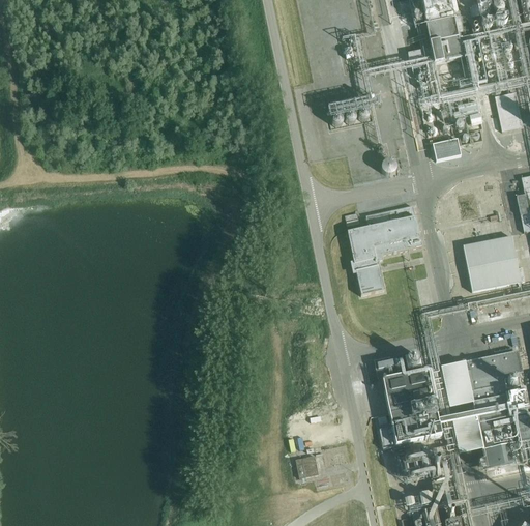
[(354,46),(347,48),(349,55),(355,53),(354,46)]
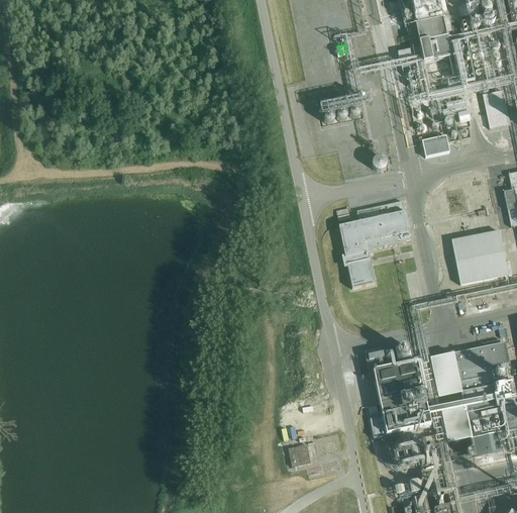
[(320,98),(329,120),(345,114),(343,108),(364,100),(358,87),(336,96),(334,92),(320,98)]
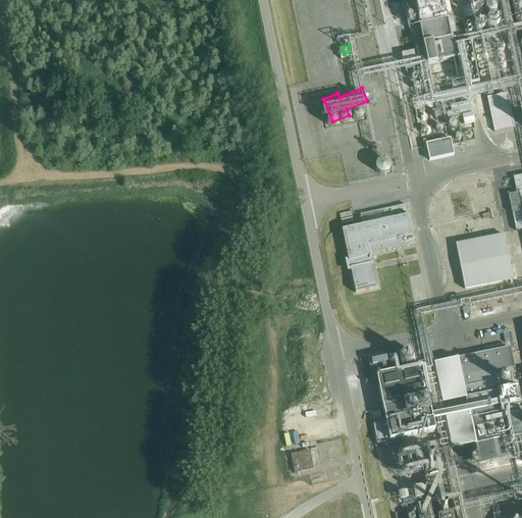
[(496,128),(516,124),(508,90),(488,94),(496,128)]
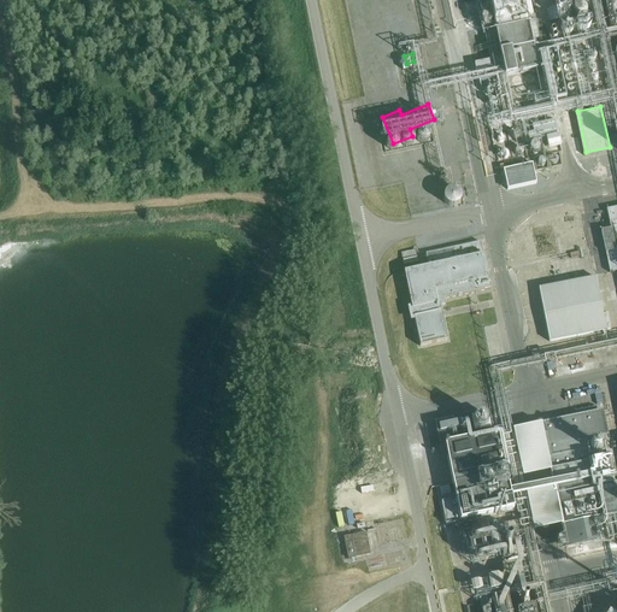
[(532,160),(503,166),(506,187),(536,180),(534,171),(534,169),(534,168),(533,166),(532,160)]
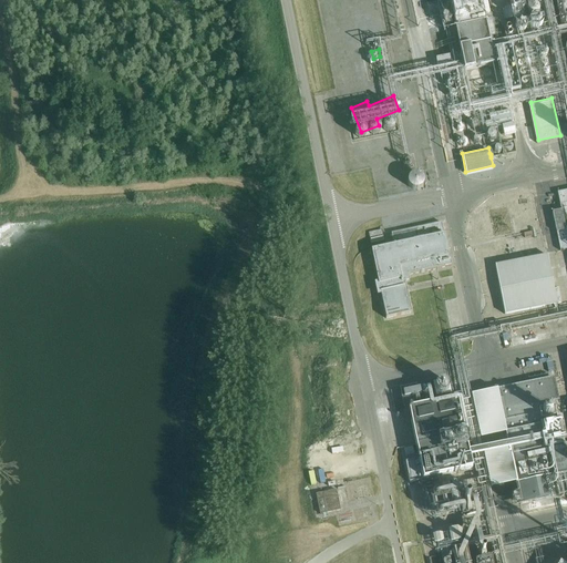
[(420,166),(410,173),(419,186),(429,180),(420,166)]
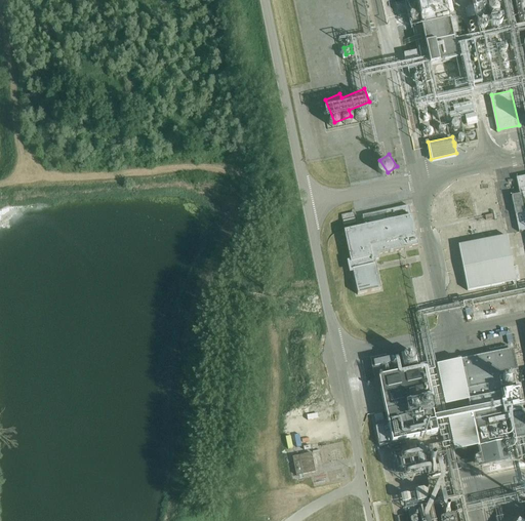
[(514,191),(520,226),(524,225),(524,170),(518,172),(521,189),(514,191)]
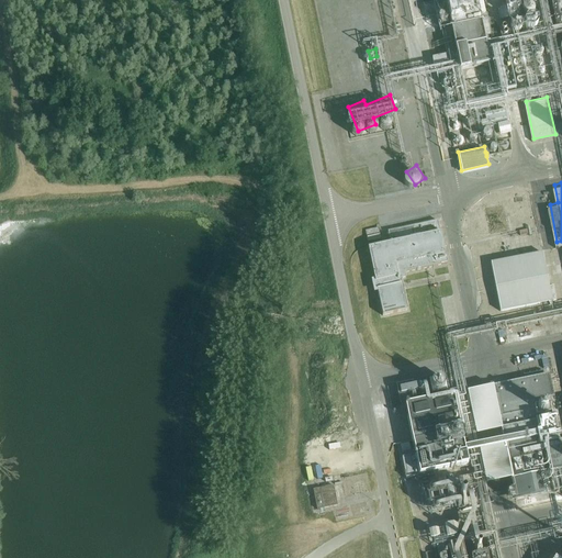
[(519,201),(534,198),(530,185),(517,188),(519,201)]
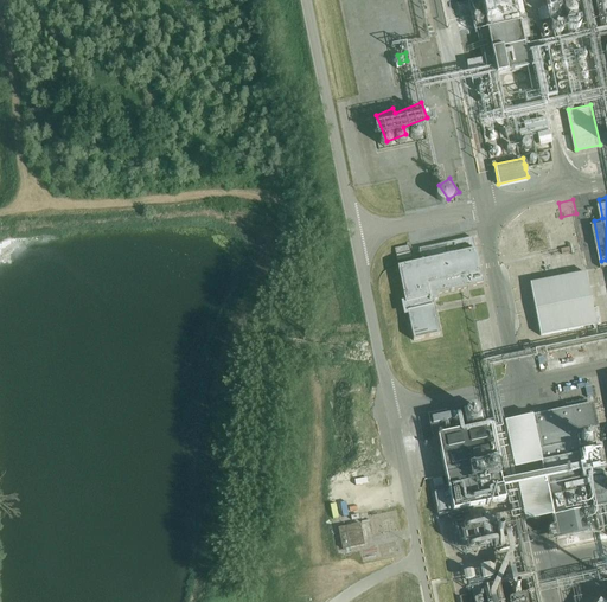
[(522,207),(523,222),(544,219),(543,206),(522,207)]
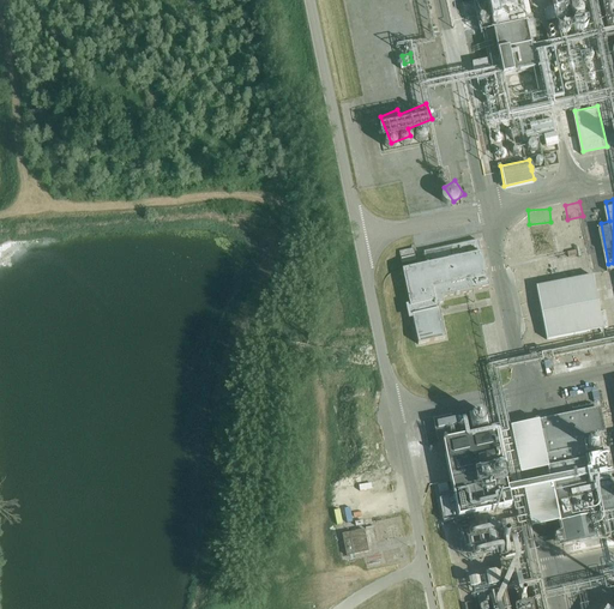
[(402,267),(411,314),(438,308),(437,303),(443,302),(441,295),(488,285),(479,237),(425,248),(427,263),(402,267)]
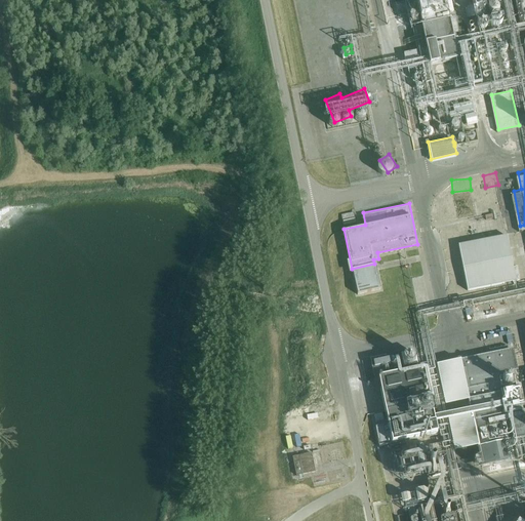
[(468,288),(516,278),(507,234),(458,243),(468,288)]
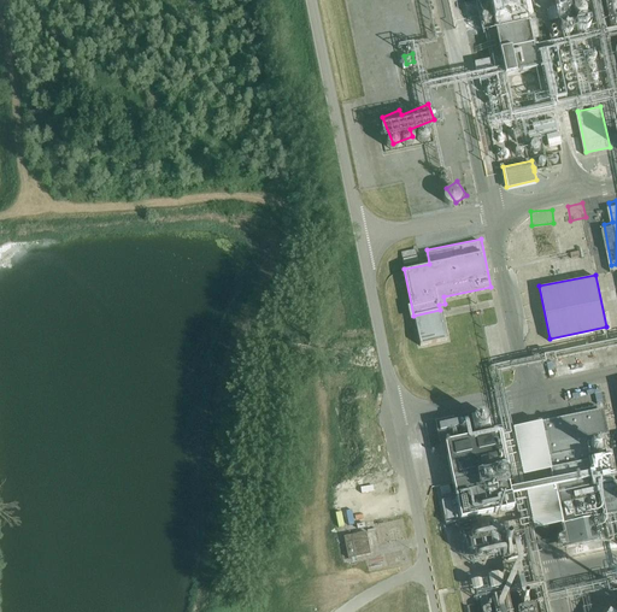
[(541,419),(568,543),(616,533),(616,528),(613,511),(616,510),(616,500),(610,466),(609,458),(606,451),(605,443),(604,437),(603,431),(598,407),(541,419)]
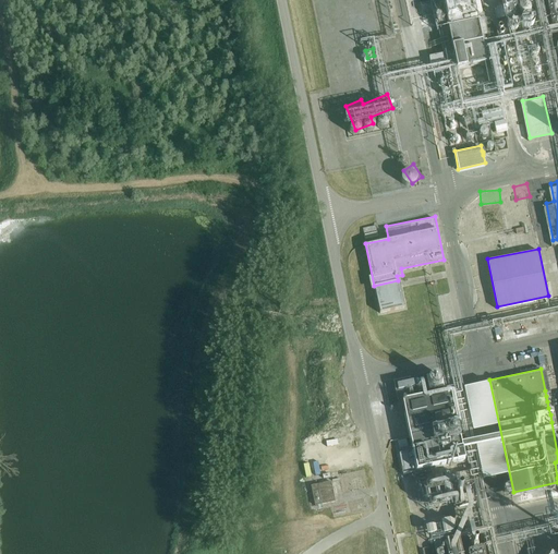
[(422,374),(393,380),(400,410),(403,409),(416,468),(463,458),(449,390),(426,395),(423,376),(422,374)]
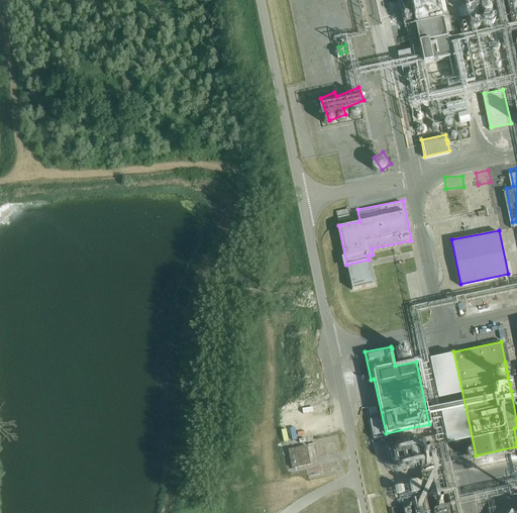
[(373,411),(380,409),(378,401),(370,404),(373,411)]
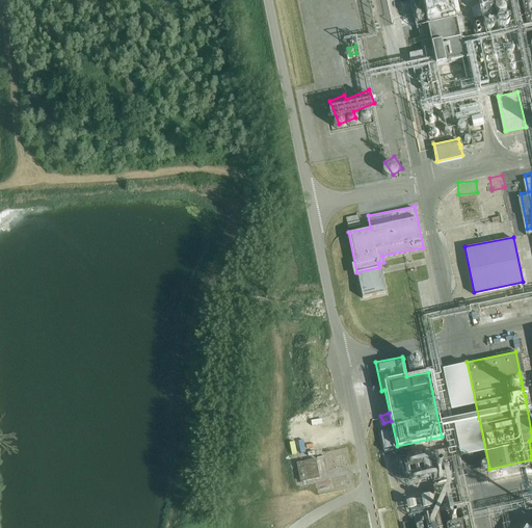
[(383,427),(386,445),(395,444),(392,425),(383,427)]
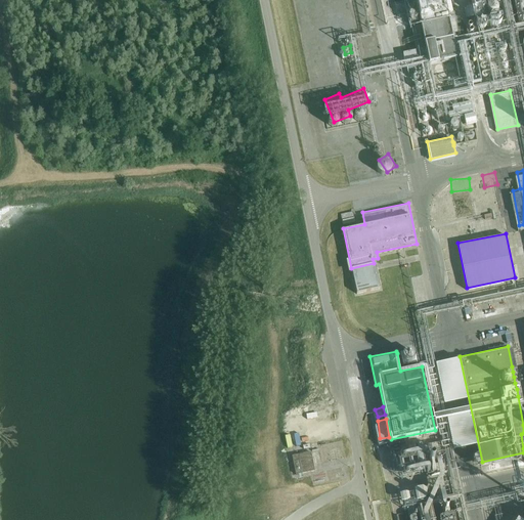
[(429,453),(429,446),(404,446),(404,461),(405,461),(405,472),(427,471),(439,471),(439,463),(416,463),(416,453),(429,453)]
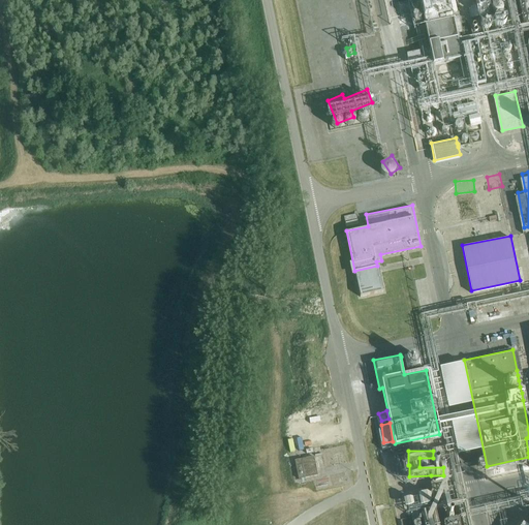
[(317,452),(298,455),(300,473),(319,471),(317,452)]
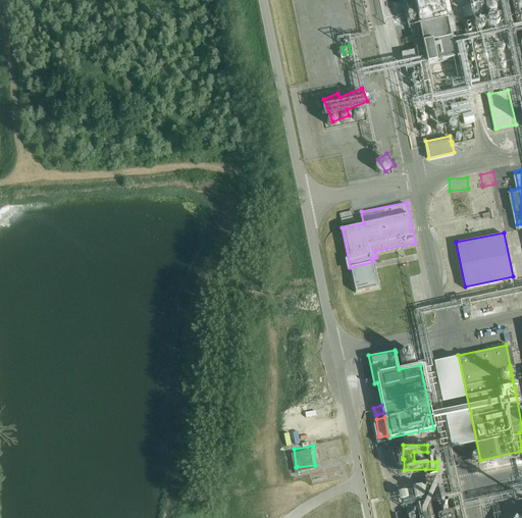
[(397,488),(400,500),(451,488),(449,478),(428,482),(428,480),(420,481),(421,483),(397,488)]
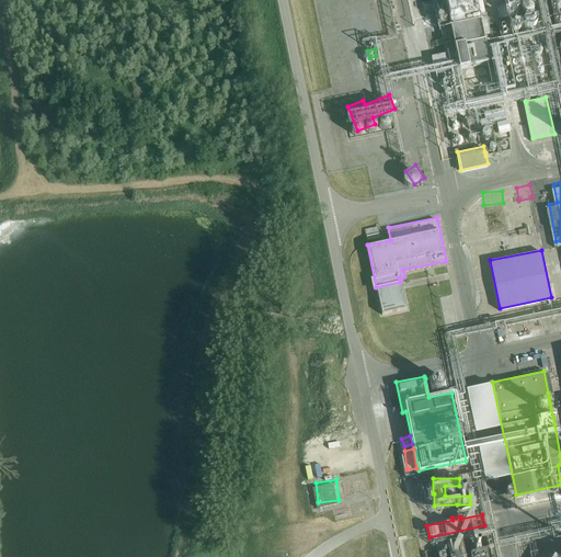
[(424,548),(425,556),(447,556),(444,540),(433,542),(434,546),(424,548)]
